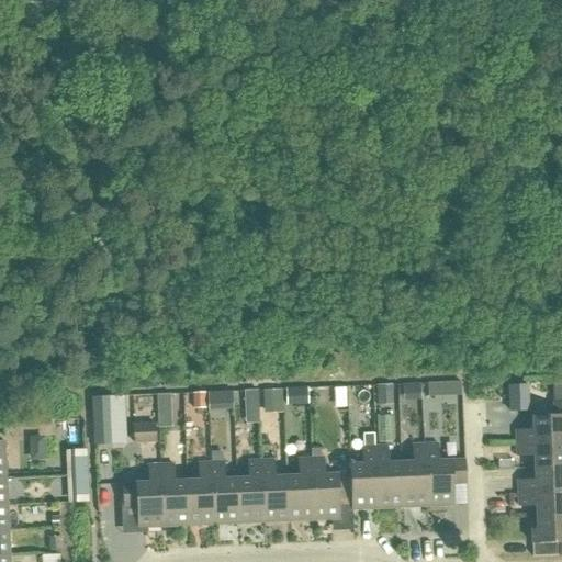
[(527,386),(509,386),(509,413),(528,412),(527,386)]
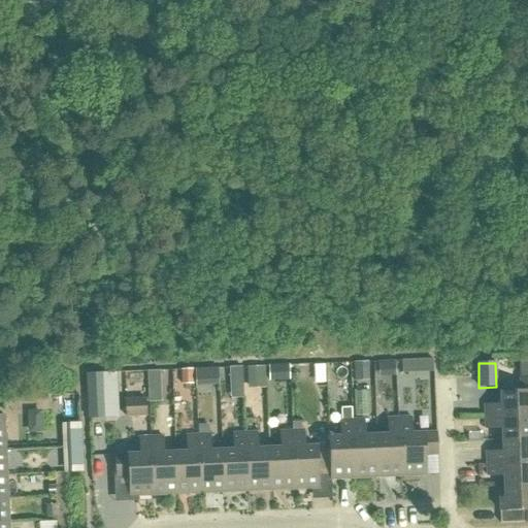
[(242,366),(229,366),(229,382),(242,382),(242,366)]
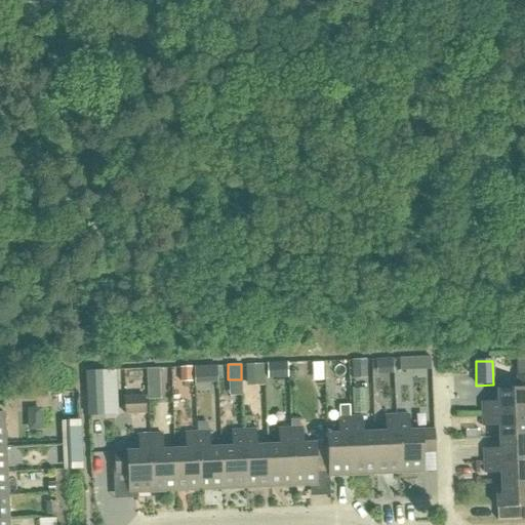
[(107,371),(86,372),(88,407),(109,406),(107,371)]
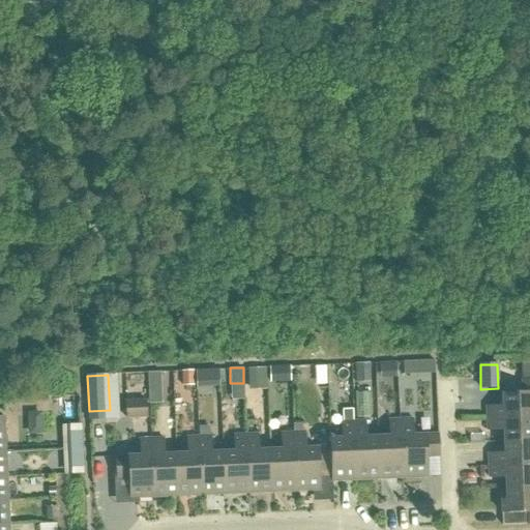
[(501,394),(502,407),(486,407),(486,419),(529,417),(529,380),(521,381),(522,393),(501,394)]
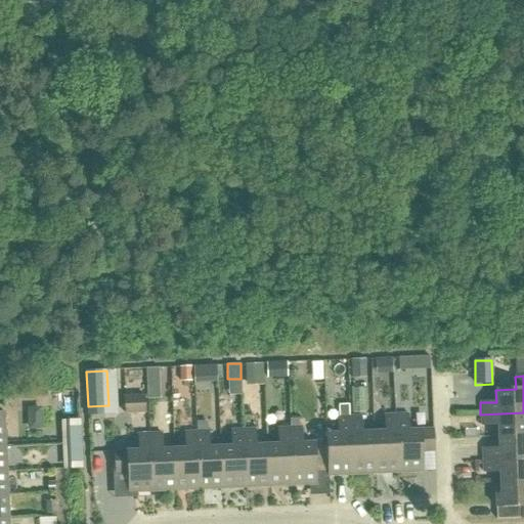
[(124,395),(124,412),(145,411),(145,395),(124,395)]
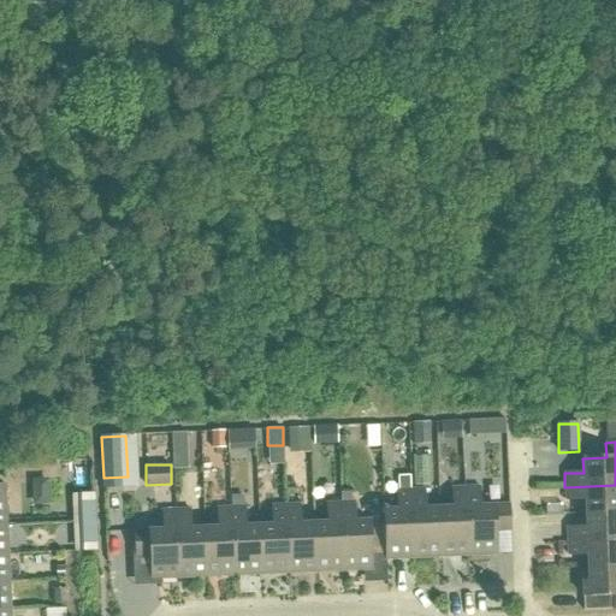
[(615,485),(564,487),(566,502),(585,501),(585,514),(615,513),(615,485)]
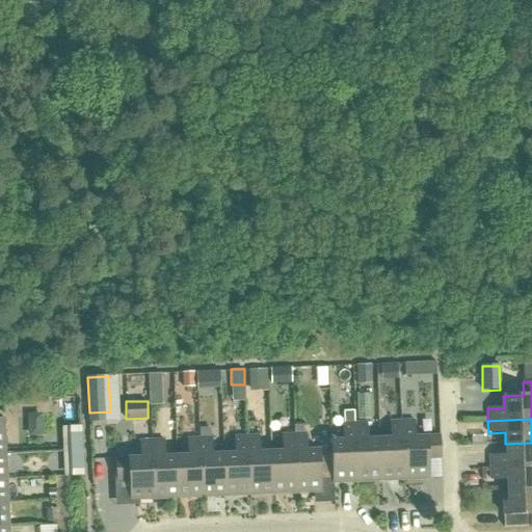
[(401,422),(404,480),(428,479),(427,459),(440,458),(439,436),(415,437),(414,421),(401,422)]
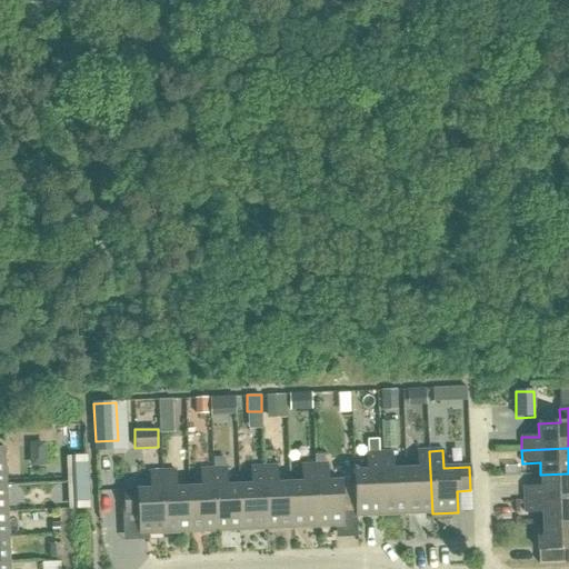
[(417,469),(405,470),(407,515),(432,513),(429,451),(417,451),(417,469)]
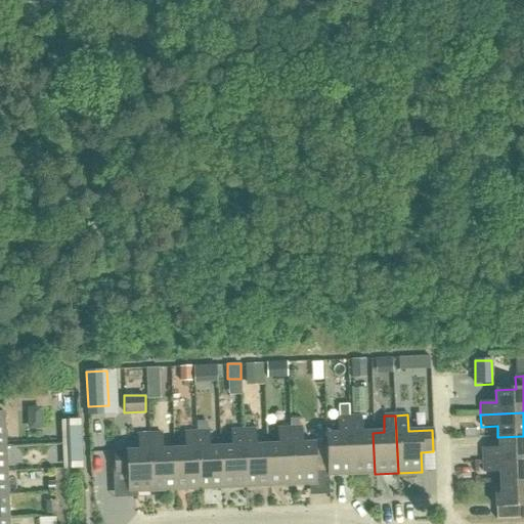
[(375,474),(373,433),(361,433),(360,417),(349,418),(351,475),(375,474)]
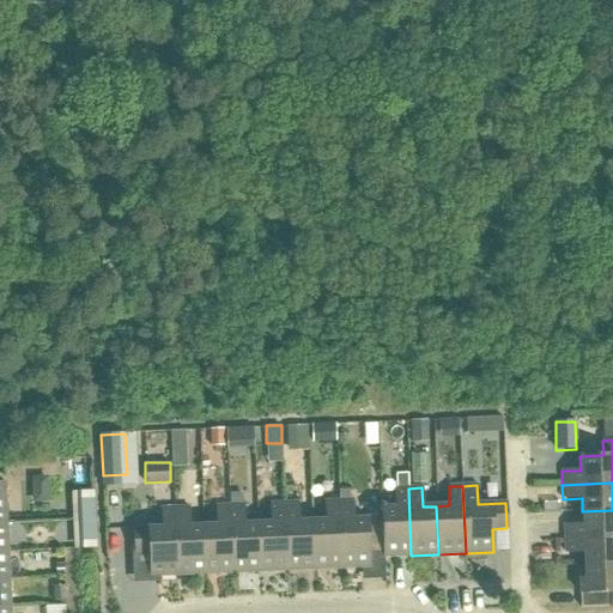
[(395,508),(381,509),(382,519),(383,553),(383,557),(411,556),(408,489),(394,489),(395,508)]
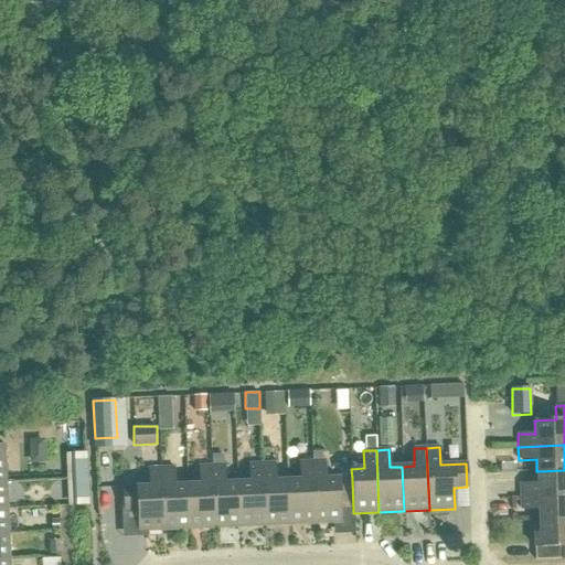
[(86,502),(87,452),(65,452),(65,502),(86,502)]
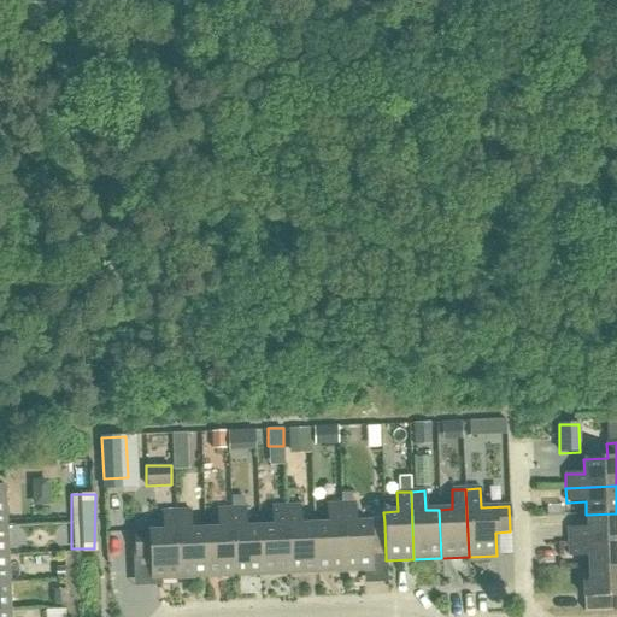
[(371,558),(386,557),(385,522),(356,523),(354,504),(340,505),(344,573),(371,571),(371,558)]
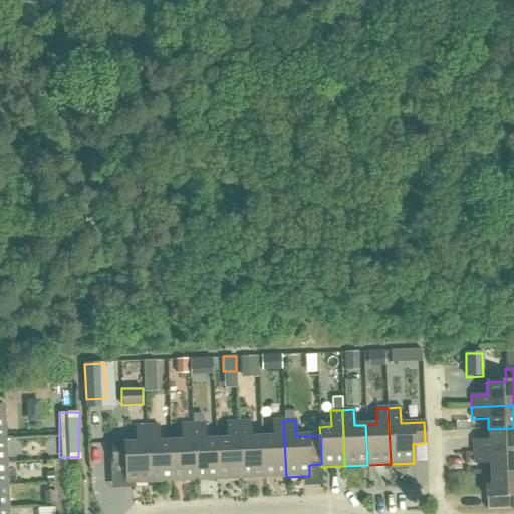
[(272,421),(272,437),(261,437),(263,478),(286,477),(283,421),(272,421)]
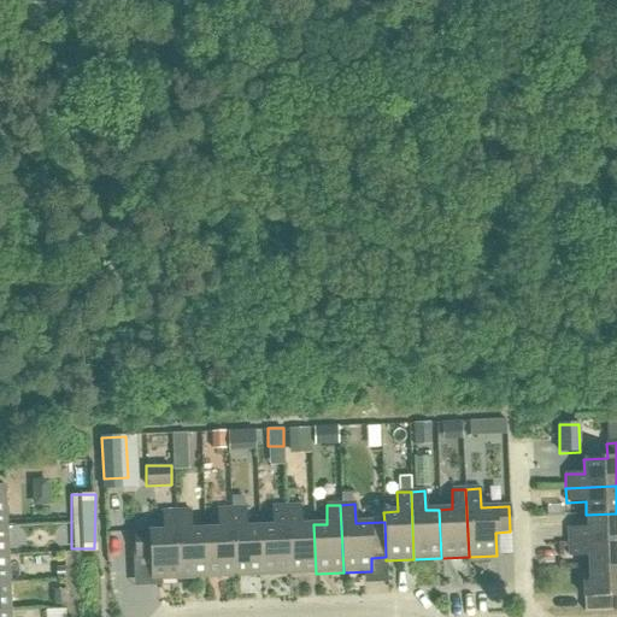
[(299,506),(286,507),(288,575),(316,574),(313,524),(300,526),(299,506)]
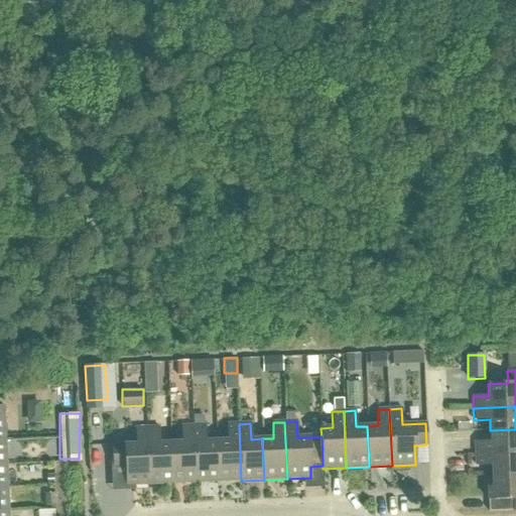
[(228,440),(217,440),(218,482),(241,481),(239,424),(227,424),(228,440)]
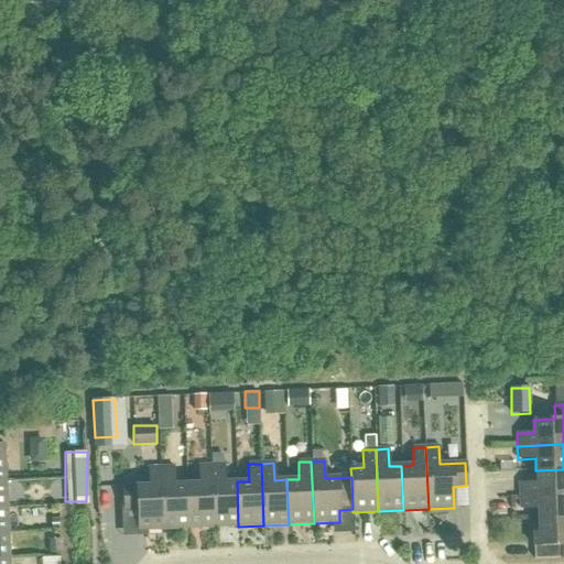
[(238,527),(237,481),(225,483),(224,465),(210,466),(214,528),(238,527)]
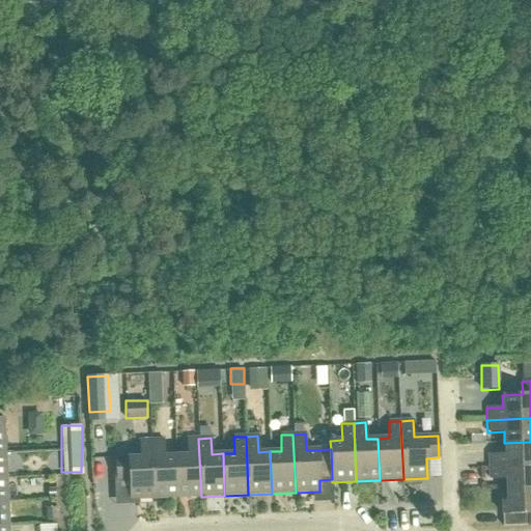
[(187,439),(187,455),(175,455),(177,498),(201,497),(198,439),(187,439)]
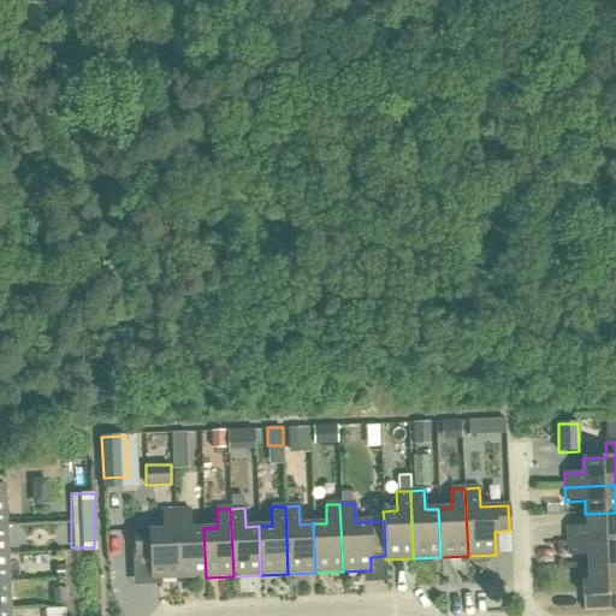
[(189,510),(176,511),(178,579),(206,578),(203,528),(190,529),(189,510)]
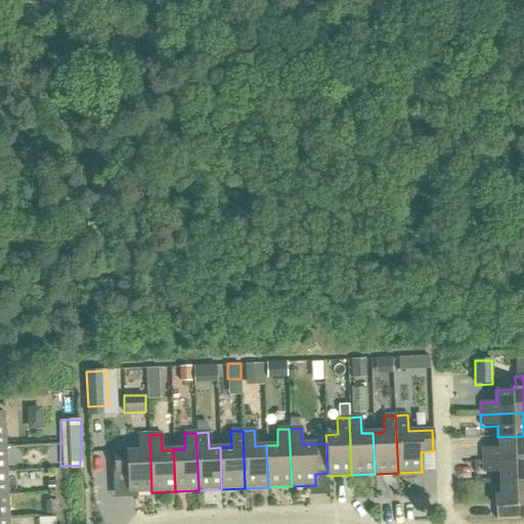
[(138,451),(114,452),(115,474),(127,474),(128,493),(151,492),(149,435),(137,435),(138,451)]
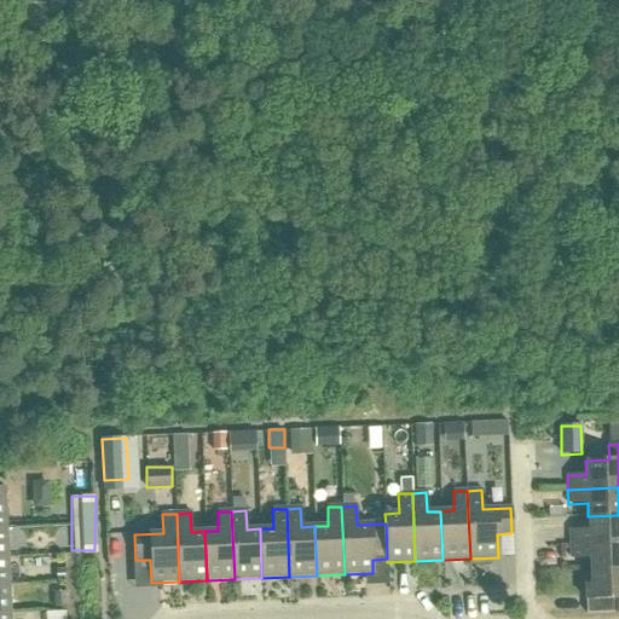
[(618,515),(588,516),(589,530),(570,531),(570,545),(618,542),(618,515)]
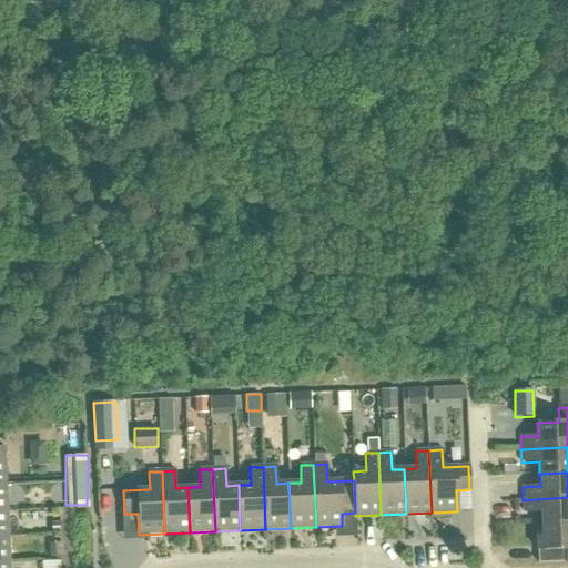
[(567,497),(523,500),(524,513),(541,511),(541,525),(567,523),(567,497)]
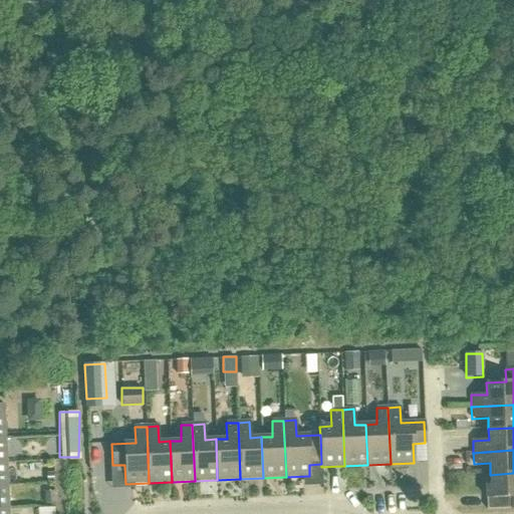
[(491,486),(486,486),(487,510),(513,509),(513,473),(490,475),(491,486)]
